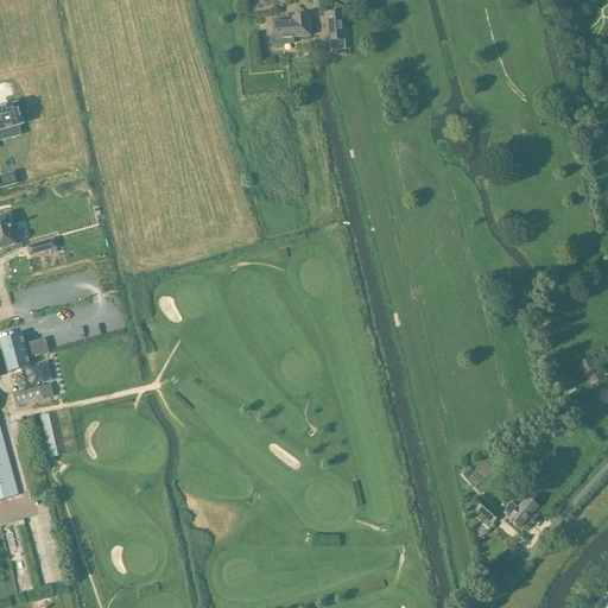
[(346,50),(342,13),(325,14),(329,52),(346,50)]
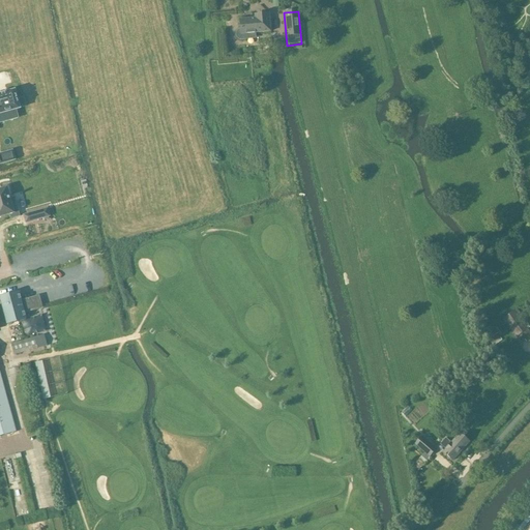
[(239,20),(240,29),(239,29),(238,30),(237,31),(236,32),(236,33),(236,34),(236,35),(236,36),(236,37),(237,37),(237,38),(238,39),(239,39),(239,40),(240,40),(241,40),(256,38),(255,33),(270,32),(268,13),(255,16),(255,19),(239,20)]
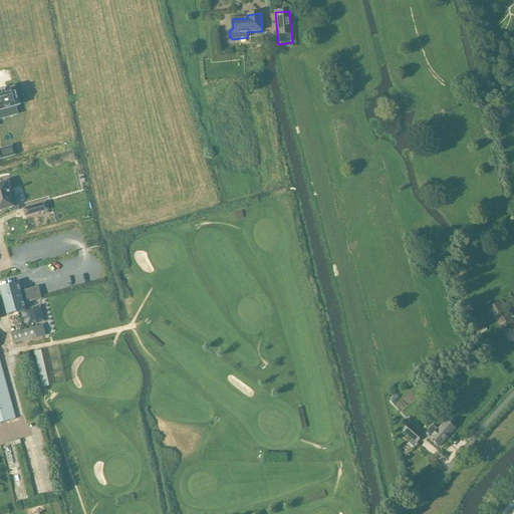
[(0,114),(1,115),(0,113),(0,109),(20,104),(15,88),(6,91),(4,88),(0,89),(0,114)]
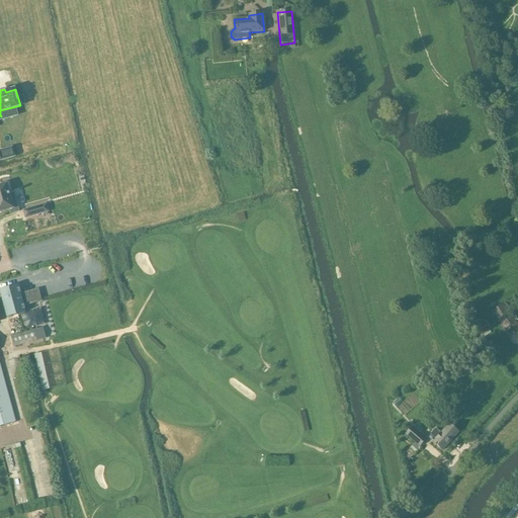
[(0,160),(14,157),(12,148),(0,151),(0,160)]
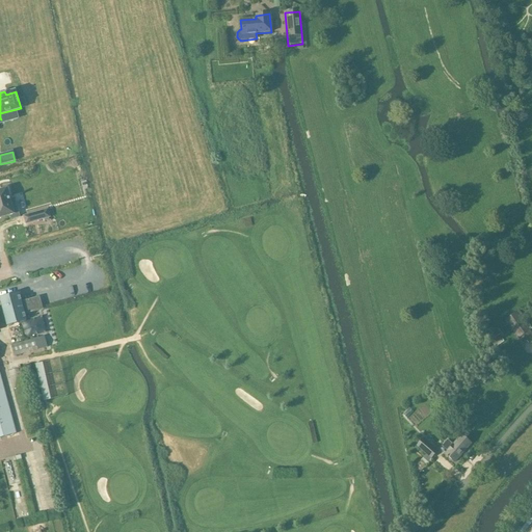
[(10,191),(0,193),(0,217),(12,215),(14,219),(23,216),(19,200),(12,202),(10,191)]
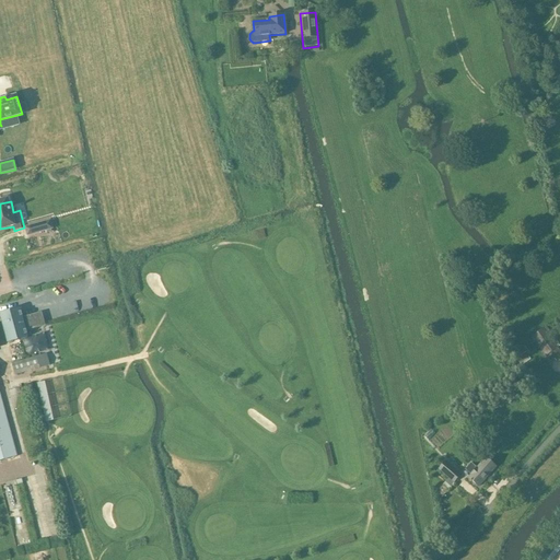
[(54,220),(44,223),(46,230),(56,226),(54,220)]
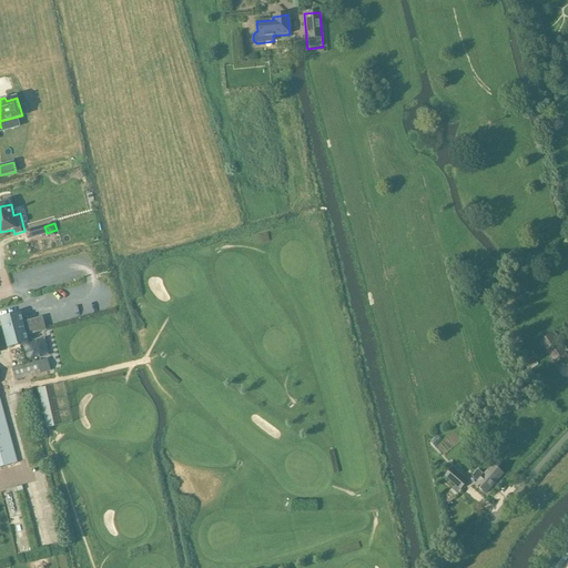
[(29,343),(28,342),(27,336),(41,332),(38,318),(23,322),(21,313),(1,318),(8,347),(29,343)]
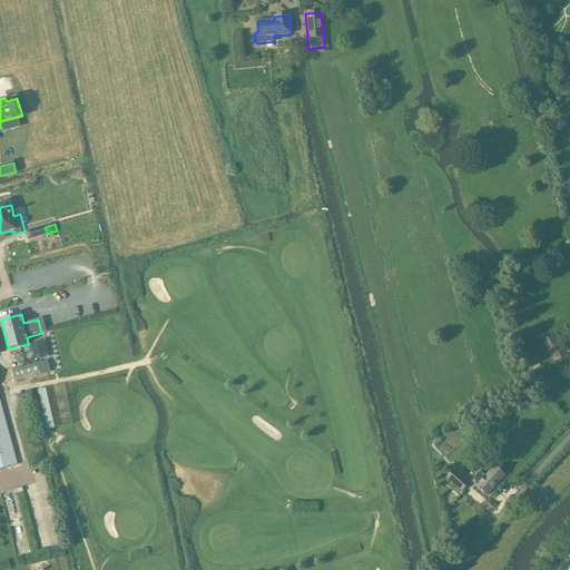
[(564,365),(568,370),(569,366),(569,356),(568,354),(569,353),(554,333),(541,343),(560,367),(564,365)]
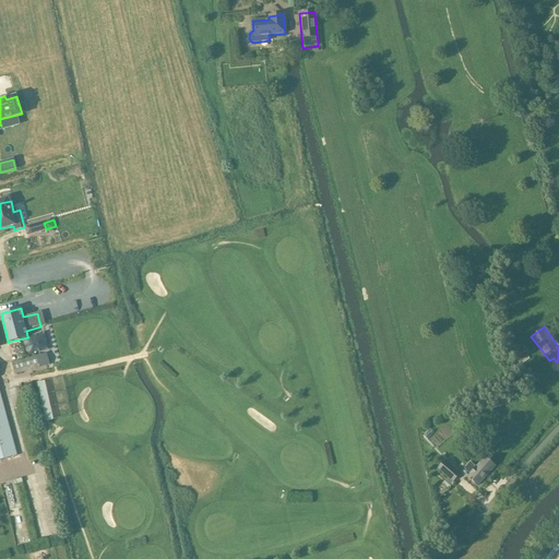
[(514,335),(508,339),(512,345),(519,341),(514,335)]
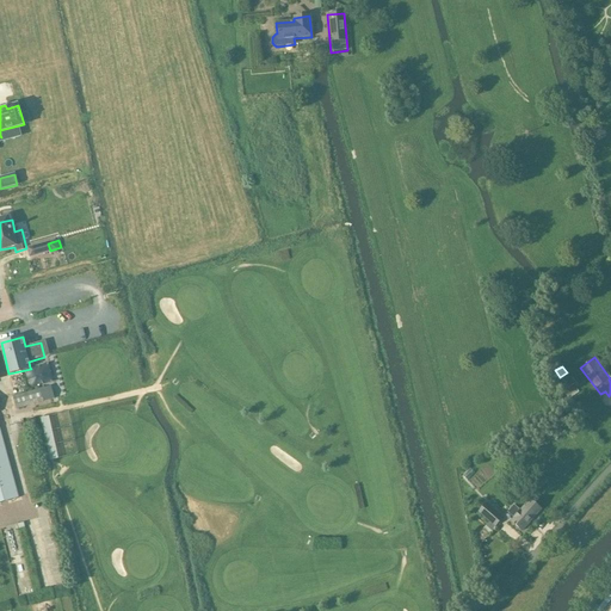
[(567,374),(555,381),(560,388),(571,381),(567,374)]
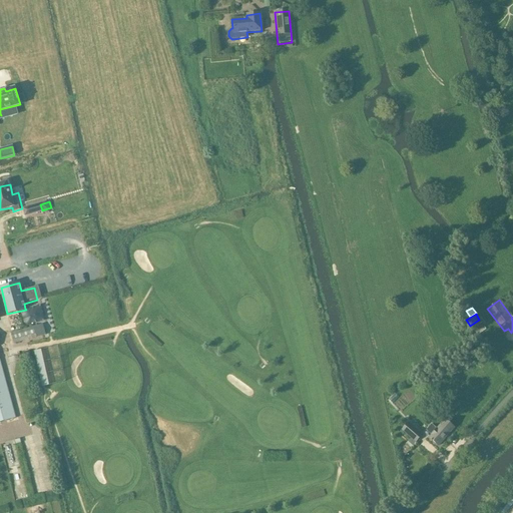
[(480,320),(470,327),(474,333),(475,332),(484,327),(480,320)]
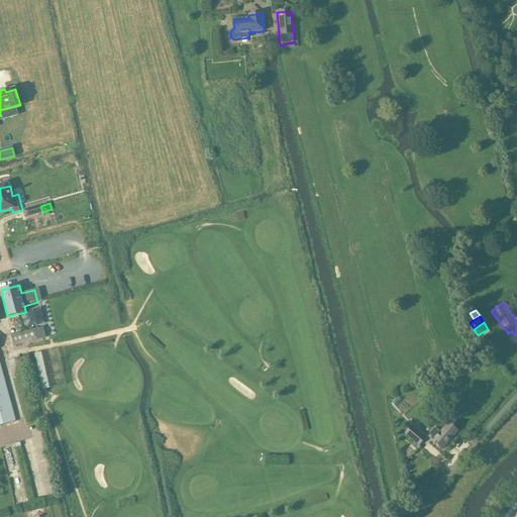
[(11,336),(14,346),(36,340),(33,329),(11,336)]
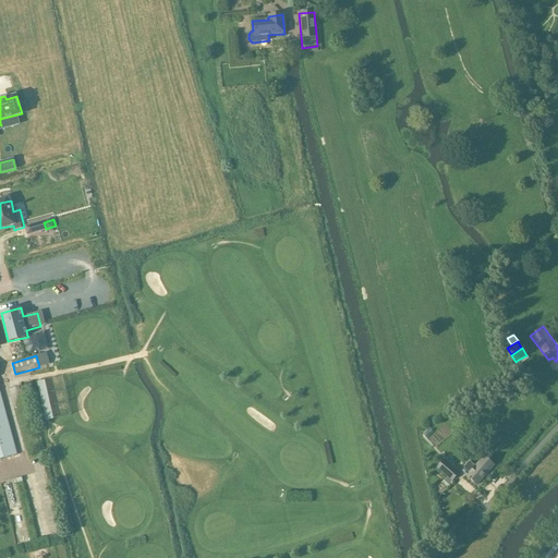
[(0,459),(16,455),(0,393),(0,459)]
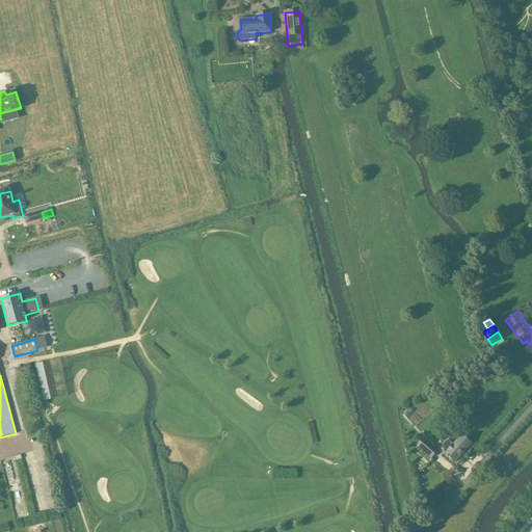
[(442,447),(447,451),(444,454),(454,462),(471,444),(461,435),(453,445),(448,440),(442,447)]
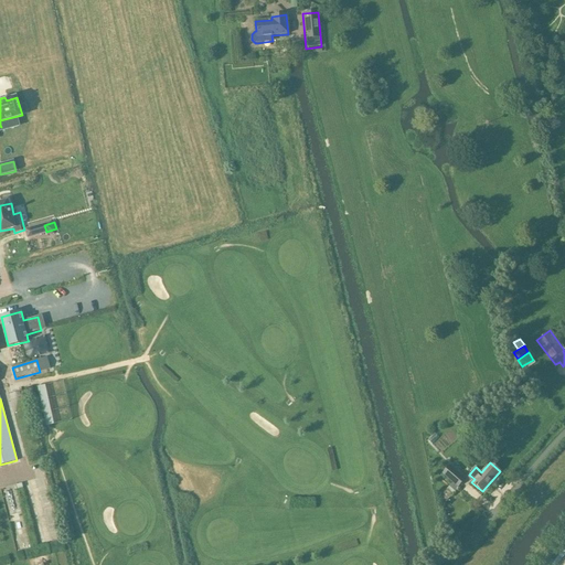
[(449,466),(441,475),(457,487),(465,479),(449,466)]
